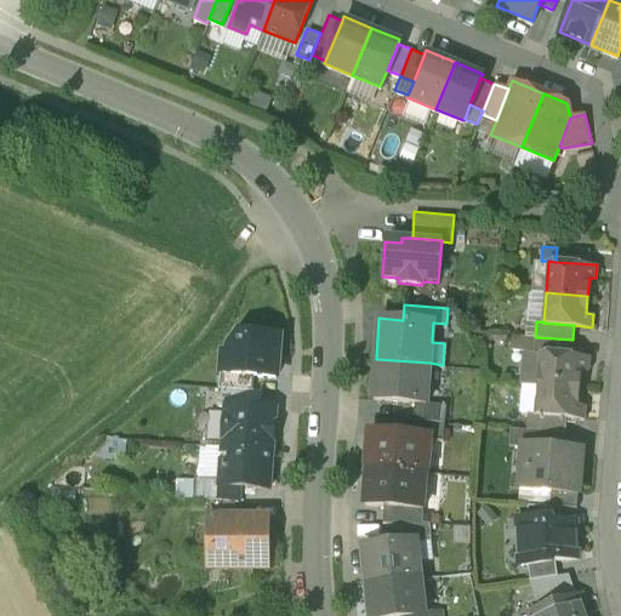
[(222,352),(218,386),(252,389),(254,374),(278,376),(281,336),(238,332),(227,347),(227,352),(222,352)]
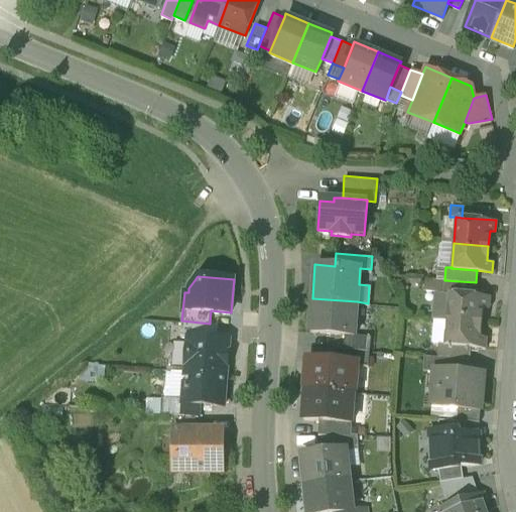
[(476,282),(444,280),(425,277),(424,289),(434,291),(443,292),(443,293),(449,293),(449,292),(475,294),(476,282)]
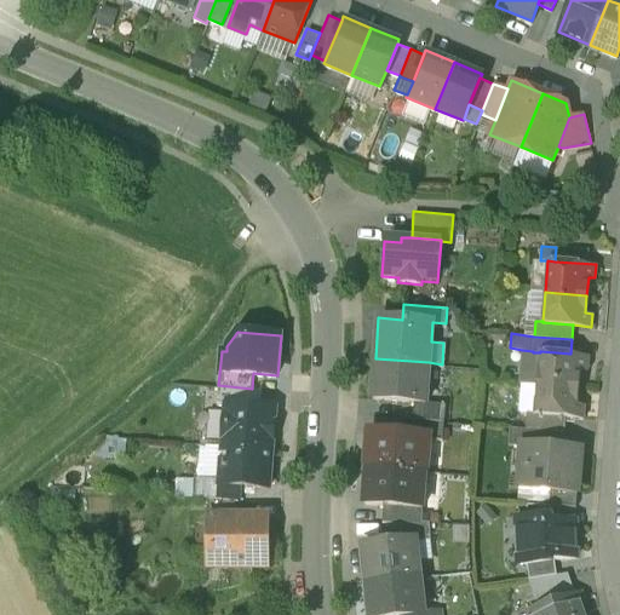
[(570,354),(540,351),(540,352),(533,352),(533,351),(522,350),(520,381),(522,383),(579,386),(580,368),(587,368),(589,355),(570,354)]
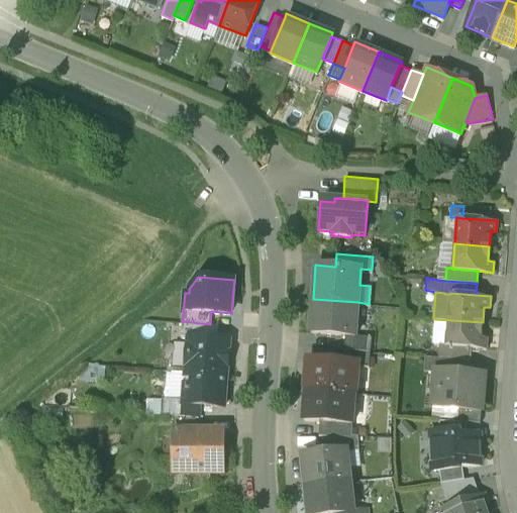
[(357,302),(313,299),(311,331),(345,334),(355,335),(355,334),(357,302)]
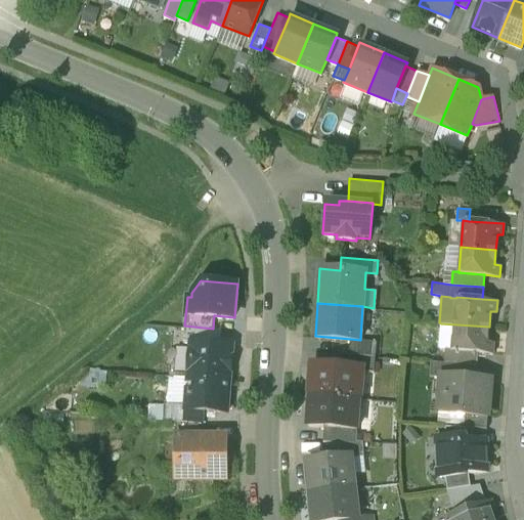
[(489,327),(441,323),(440,347),(445,347),(451,348),(451,349),(478,351),(492,353),(493,342),(488,341),(489,327)]
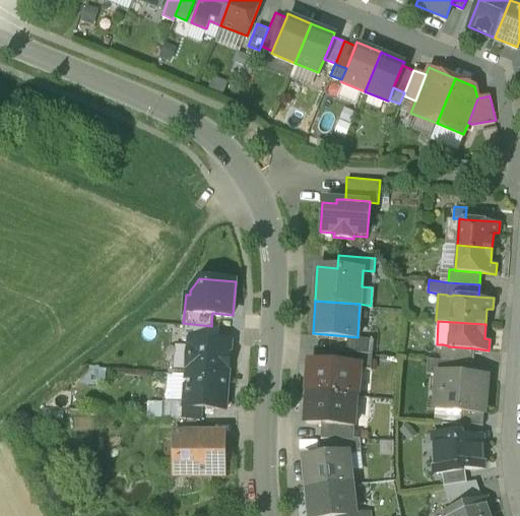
[(211,326),(183,323),(182,339),(190,339),(190,338),(218,340),(219,326),(211,326)]
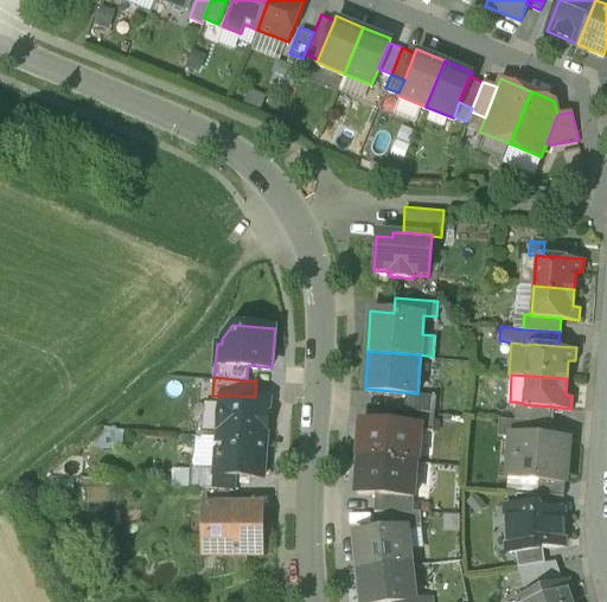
[(436,395),(417,392),(417,394),(406,392),(404,409),(434,411),(436,395)]
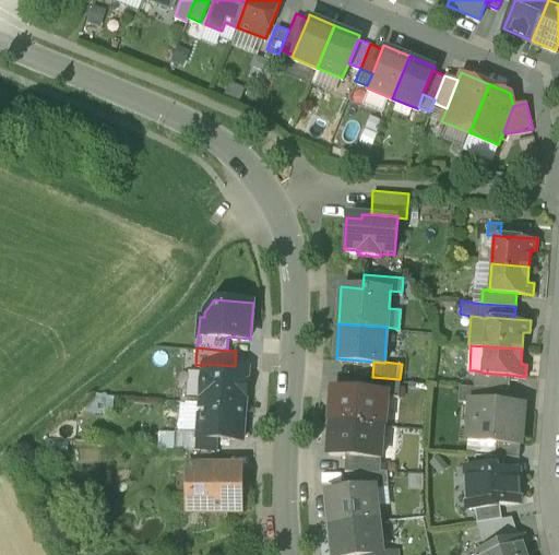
[(235,366),(204,364),(204,365),(201,401),(245,404),(248,367),(235,366)]
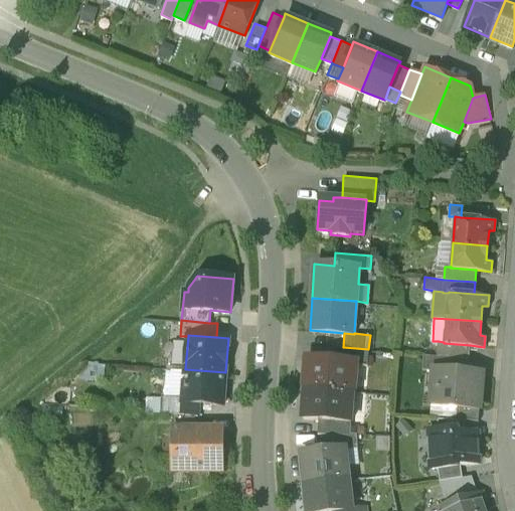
[(470,345),(444,343),(444,342),(438,341),(437,355),(456,357),(469,357),(470,345)]
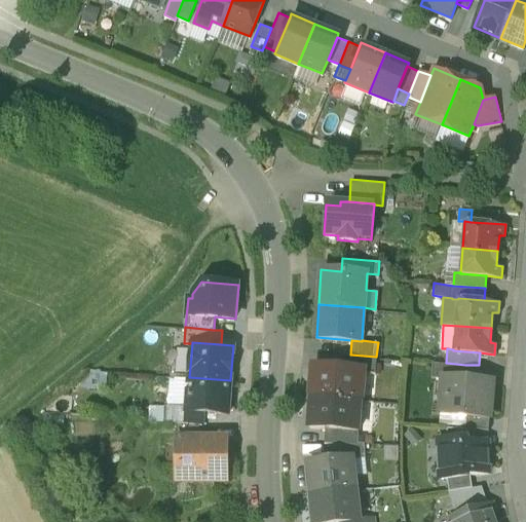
[(350,355),(340,353),(339,368),(363,370),(363,372),(375,373),(376,357),(350,355)]
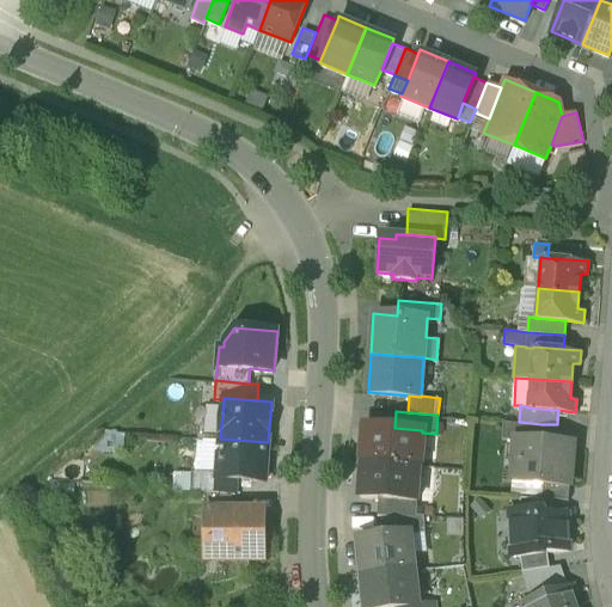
[(519,422),(503,421),(501,437),(515,439),(515,437),(539,440),(542,424),(519,422)]
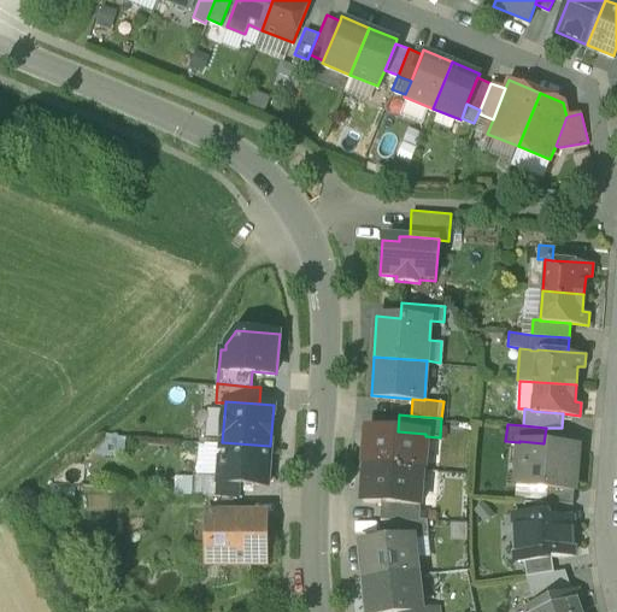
[(398,431),(368,429),(365,464),(423,469),(425,436),(425,434),(398,431)]
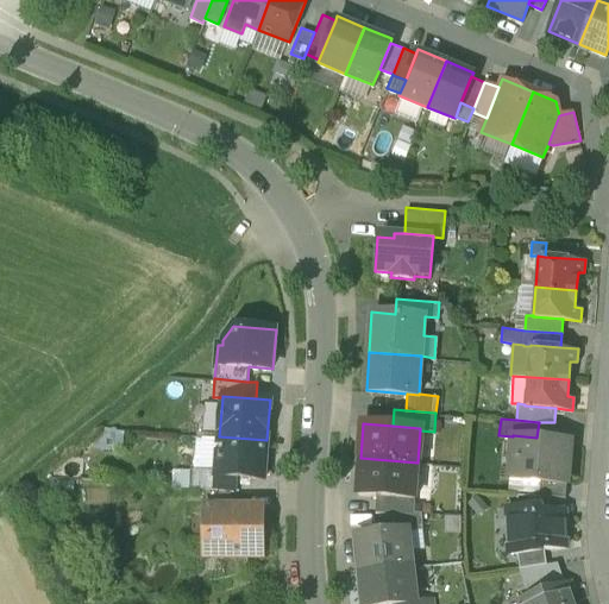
[(124,429),(99,427),(83,442),(94,446),(123,450),(124,429)]
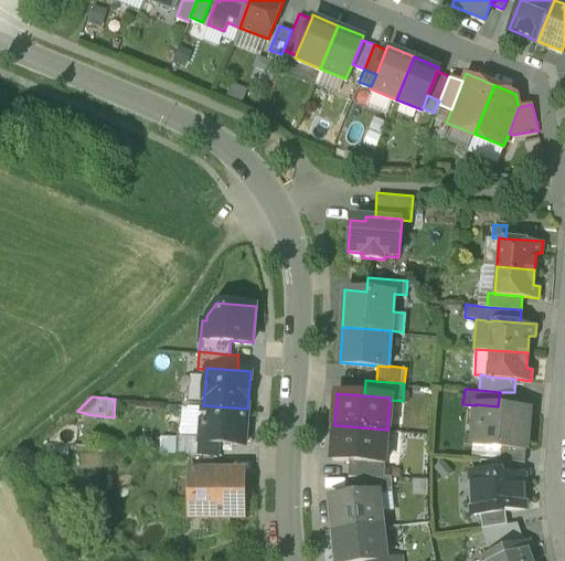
[(498,406),(476,404),(476,405),(473,444),(501,446),(525,448),(529,409),(498,406)]
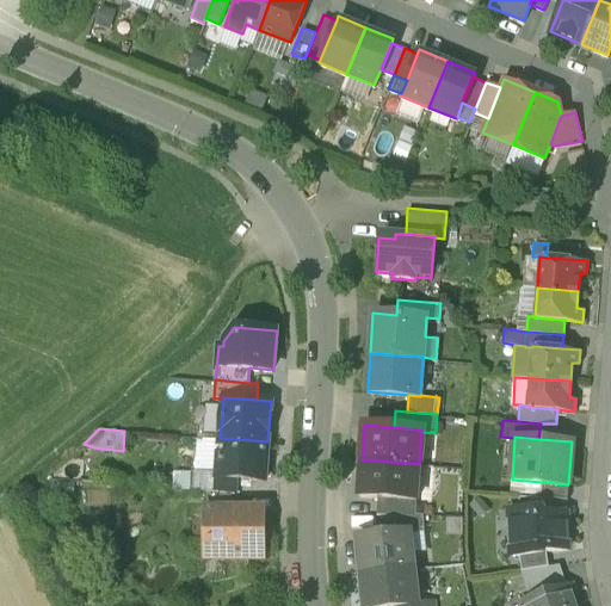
[(267,441),(220,438),(217,474),(217,475),(236,476),(264,478),(267,441)]
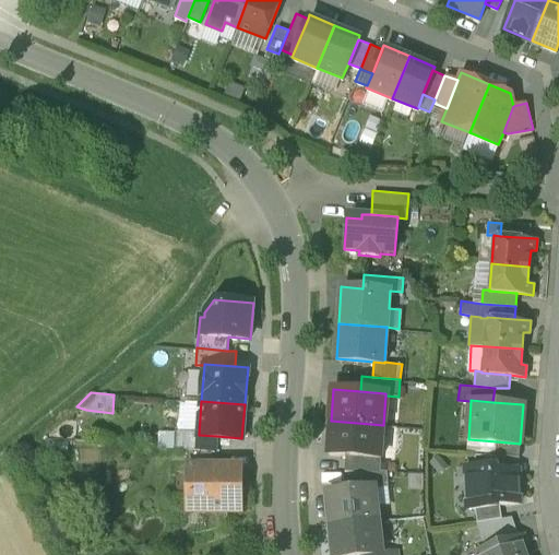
[(383,425),(331,421),(329,453),(345,455),(381,458),(383,425)]
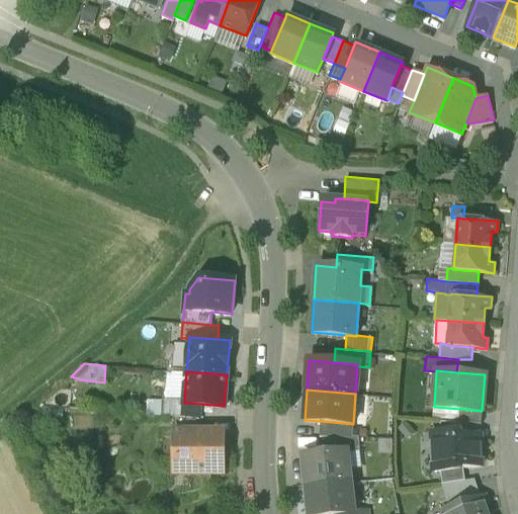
[(199,417),(200,404),(184,403),(184,402),(164,400),(147,399),(146,413),(177,416),(196,417),(199,417)]
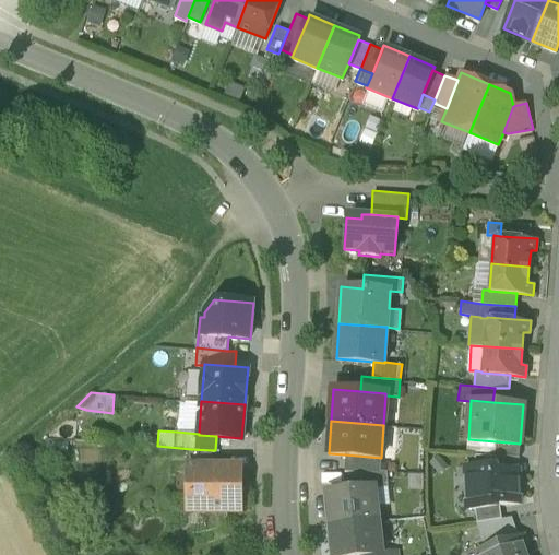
[(520,444),(496,441),(495,455),(504,456),(519,457),(520,444)]
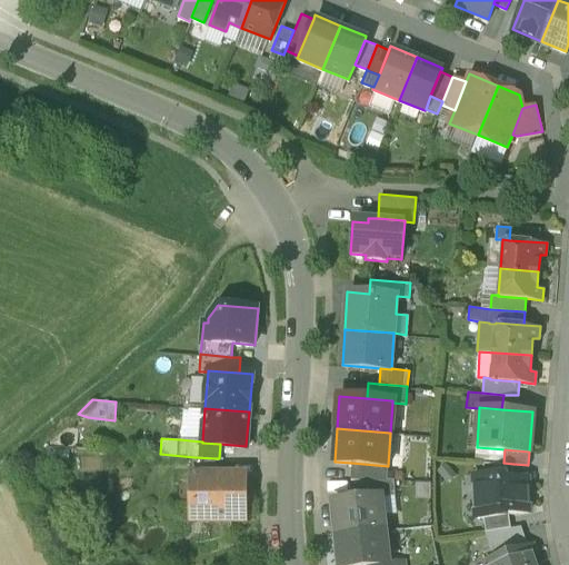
[(216,458),(195,457),(195,474),(213,474),(216,458)]
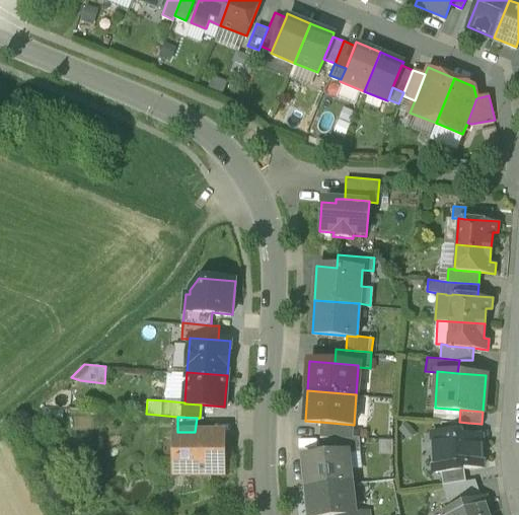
[(459,422),(441,421),(440,433),(467,435),(468,423),(459,422)]
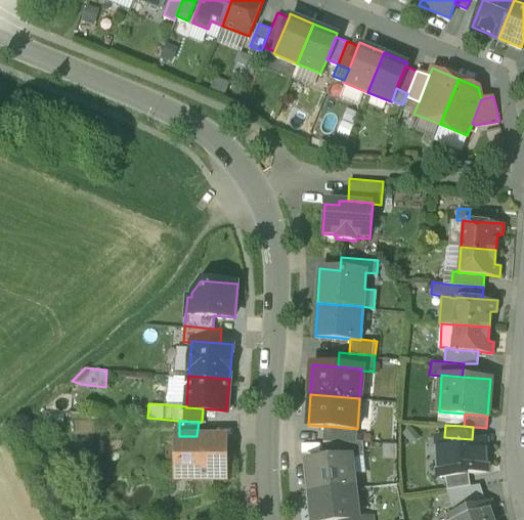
[(357,429),(323,426),(322,440),(331,440),(332,440),(356,441),(357,429)]
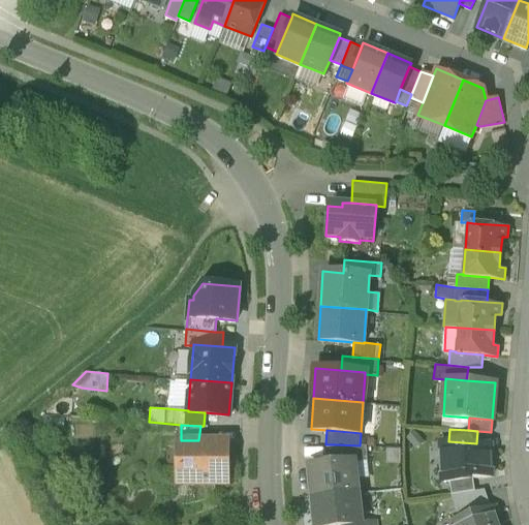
[(181,440),(179,440),(179,482),(215,483),(227,483),(227,440),(198,440),(181,440)]
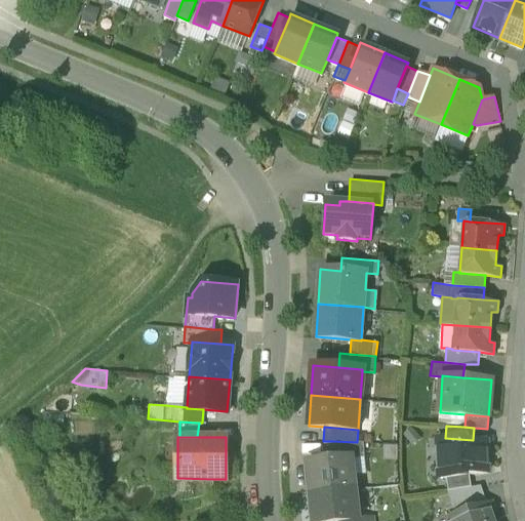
[(445,438),(443,437),(438,443),(439,472),(445,477),(470,474),(488,471),(487,441),(473,440),(445,438)]
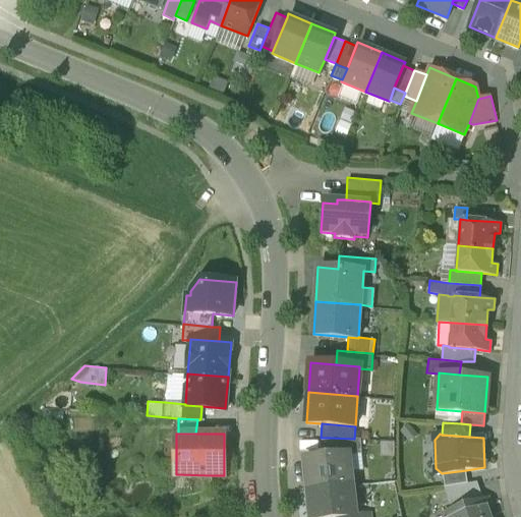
[(330,438),(329,438),(330,455),(349,453),(361,452),(360,439),(354,439),(330,438)]
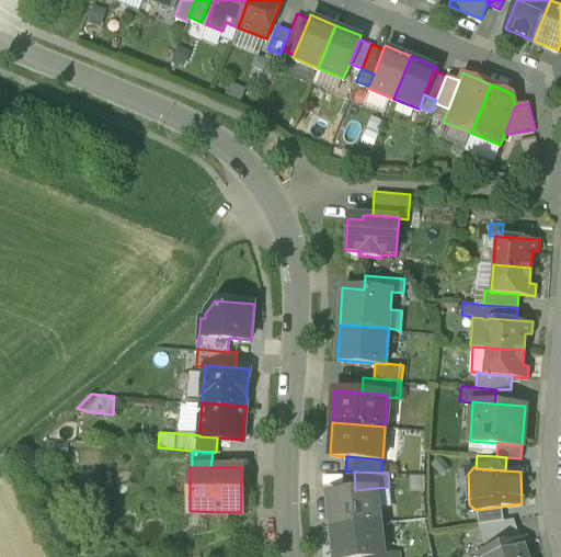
[(355,490),(328,493),(331,526),(379,521),(376,488),(355,490)]
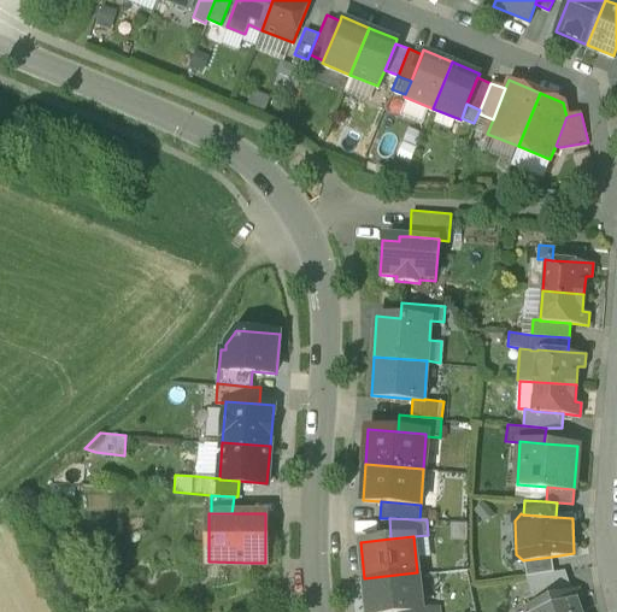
[(552,557),(524,560),(527,575),(553,570),(552,557)]
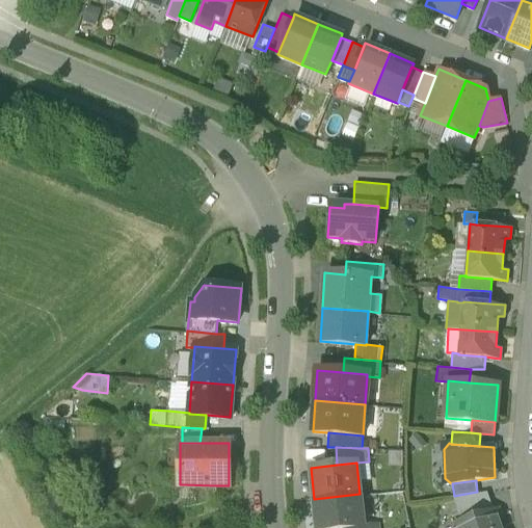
[(216,485),(183,484),(183,506),(216,500),(216,485)]
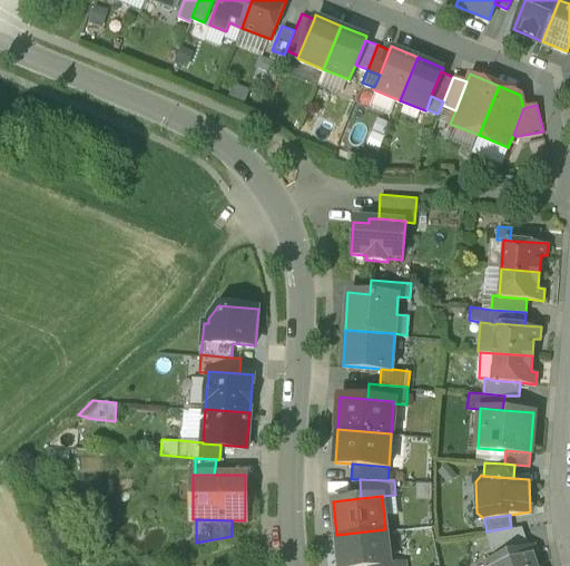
[(487,532),(485,532),(492,554),(528,542),(522,526),(511,527),(487,532)]
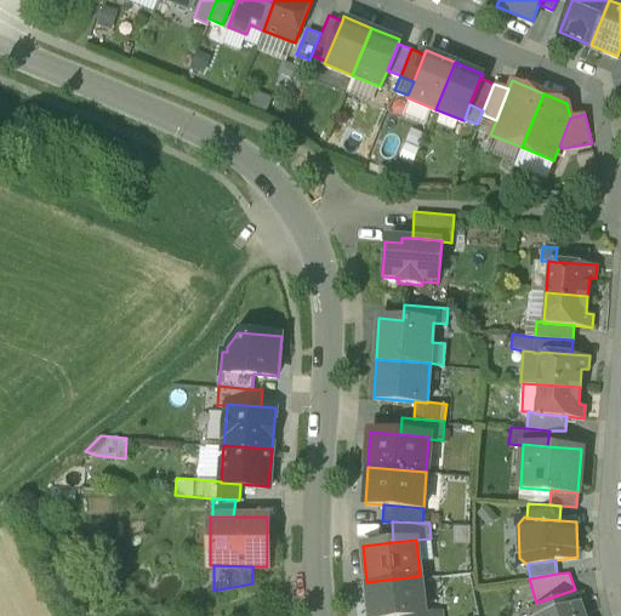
[(420,576),(366,582),(370,615),(396,615),(397,615),(425,614),(425,611),(420,576)]
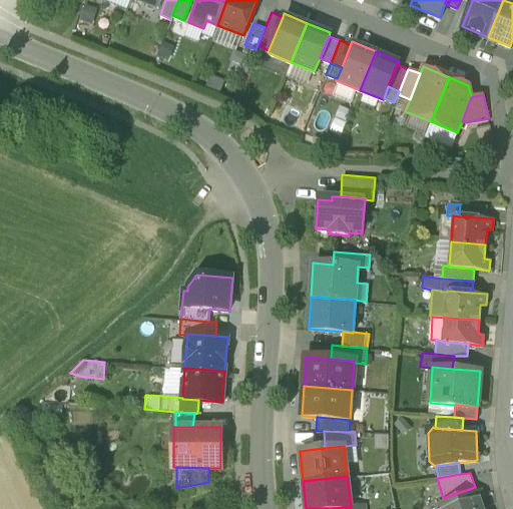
[(477,491),(437,505),(428,508),(482,508),(481,506),(482,506),(482,504),(483,501),(482,497),(479,495),(477,491)]
